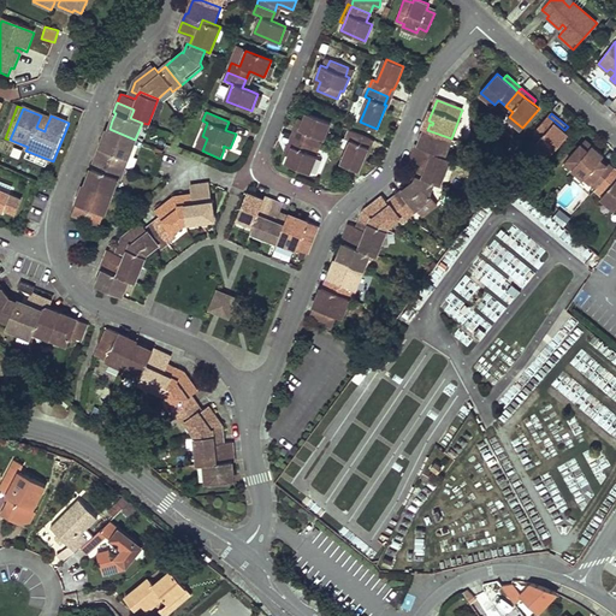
[(297,140),(315,147),(319,138),(324,141),(331,124),(308,114),(304,122),(301,131),(297,140)]
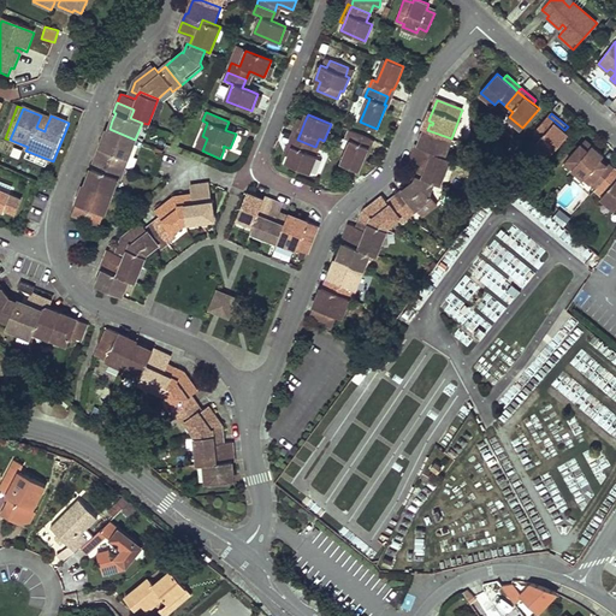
[(37,124),(46,126),(49,119),(41,116),(37,124)]
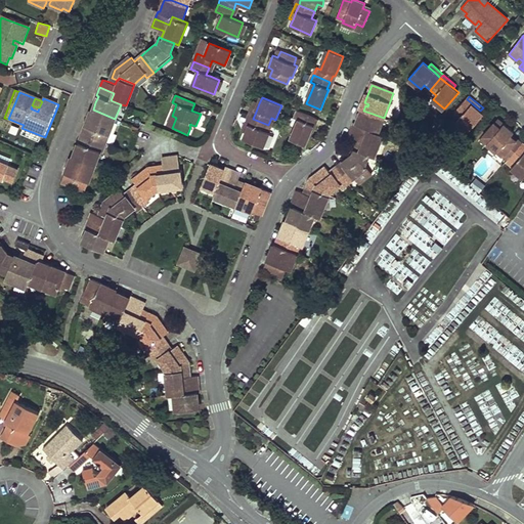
[(472,103),(467,99),(455,112),(462,116),(457,120),(470,130),(484,114),(480,111),(472,103)]
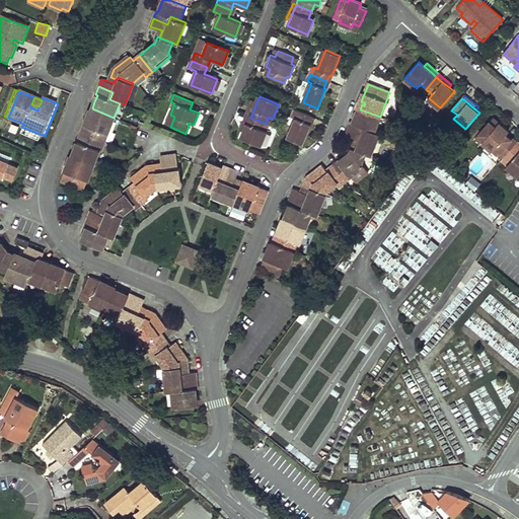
[(253,110),(256,102),(253,100),(246,116),(250,118),(253,110)]
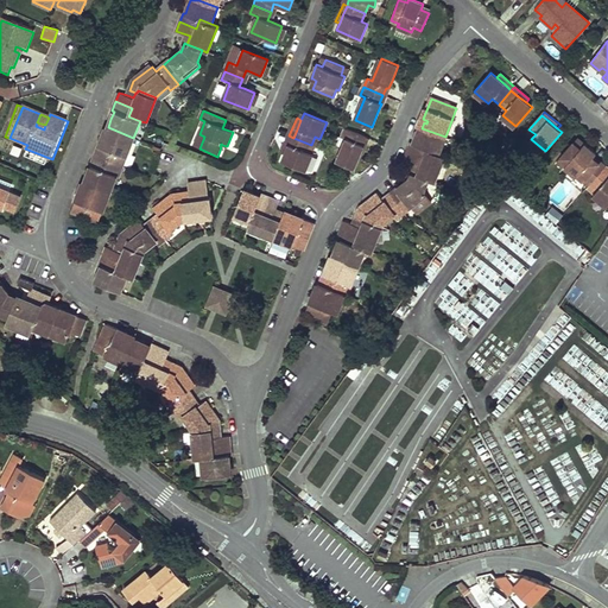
[(94,156),(122,166),(133,138),(108,127),(106,133),(108,133),(107,137),(102,135),(99,134),(95,145),(99,146),(94,156)]
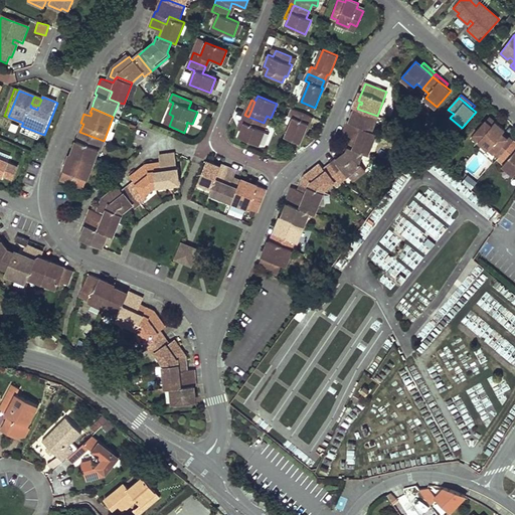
[(364,128),(371,131),(377,117),(377,116),(357,109),(354,116),(351,122),(350,121),(347,129),(361,135),(364,128)]
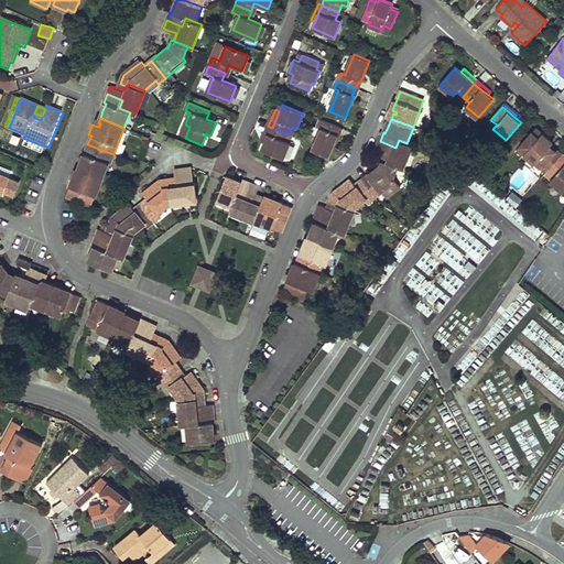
[(338,128),(321,120),(317,128),(322,130),(313,151),(328,158),(335,143),(338,136),(335,134),(338,128)]
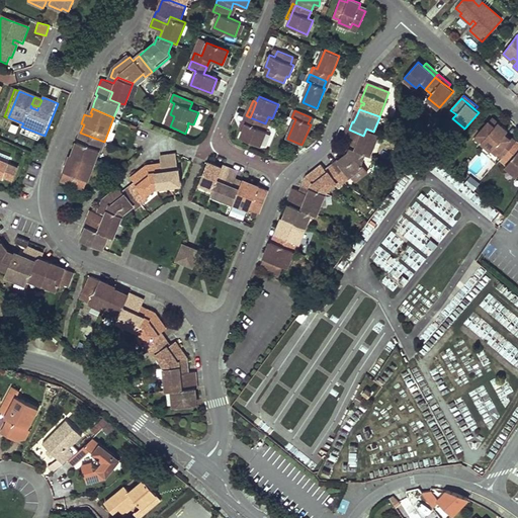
[(174,116),(170,114),(165,124),(170,126),(174,116)]
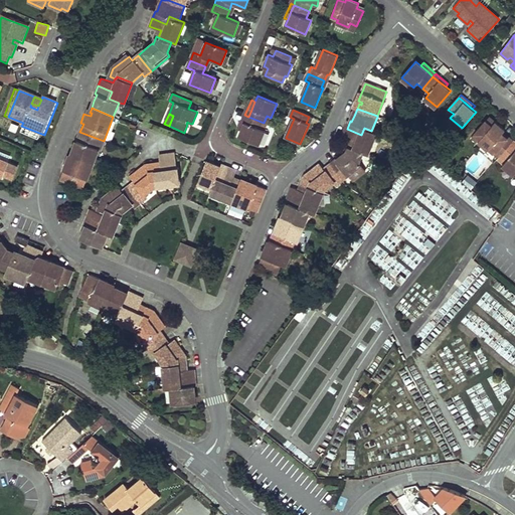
[(238,130),(242,131),(245,123),(248,117),(244,115),(238,130)]
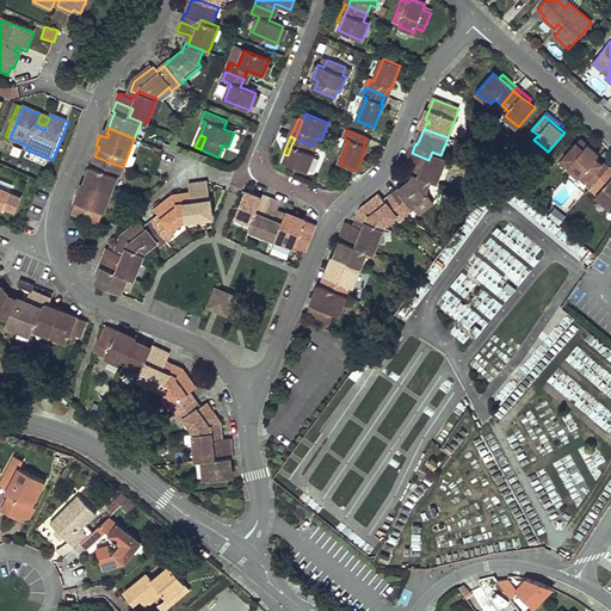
[(309,154),(313,146),(295,139),(291,146),(288,155),(284,164),(308,173),(314,156),(309,154)]
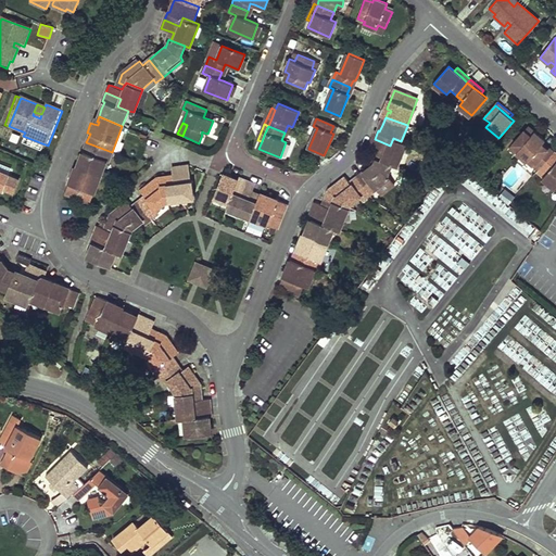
[(535,131),(529,126),(527,129),(526,130),(531,136),(533,134),(535,131)]
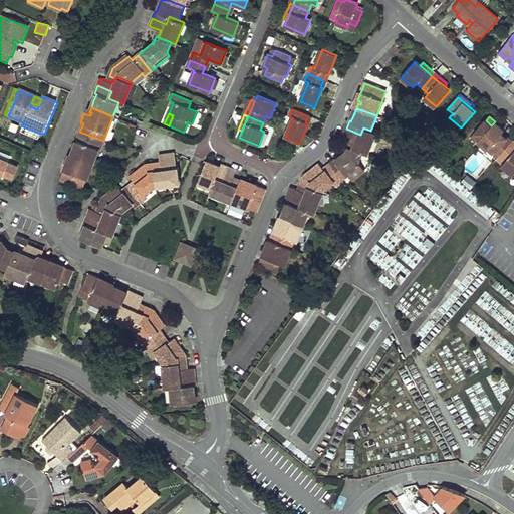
[(481,139),(478,141),(488,150),(489,148),(495,152),(507,138),(501,134),(504,132),(504,130),(495,121),(493,123),(491,125),(486,120),(475,134),(481,139)]
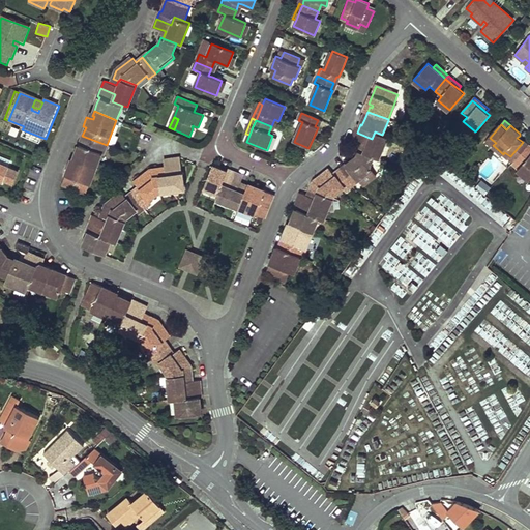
[(378,158),(387,137),(382,135),(375,131),(372,139),(357,133),(353,141),(359,143),(363,145),(361,152),(375,157),(378,158)]
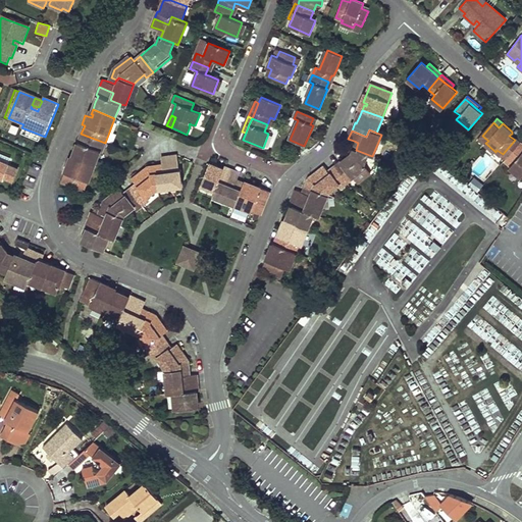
[(72,157),(95,165),(100,151),(102,152),(105,143),(81,134),(77,142),(75,149),(72,157)]
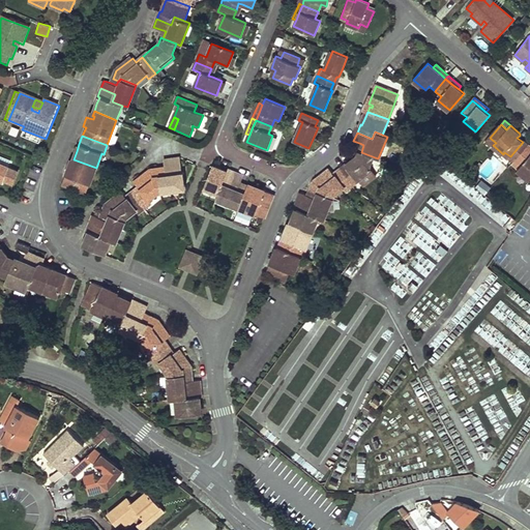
[(492,146),(493,145),(496,143),(490,138),(487,142),(492,146)]
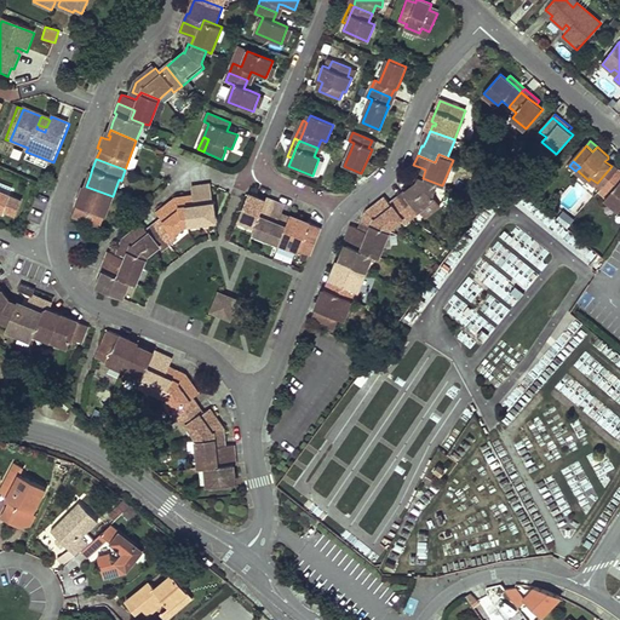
[(603,188),(615,173),(619,170),(619,168),(614,164),(612,166),(597,183),(603,188)]
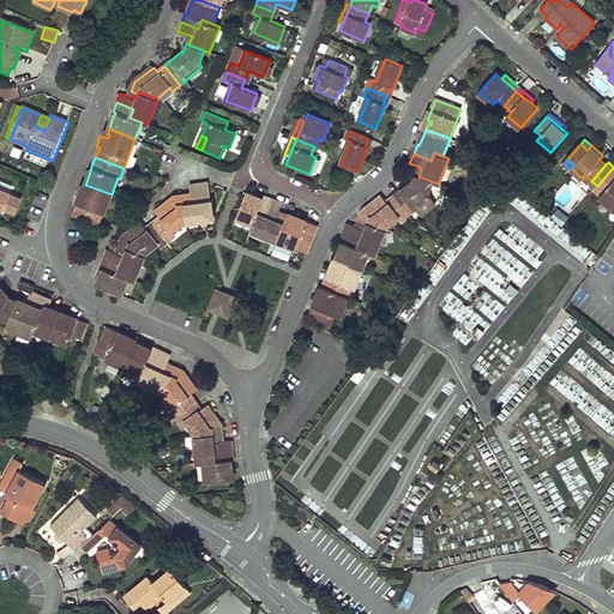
[(613,175),(609,172),(597,186),(605,192),(600,197),(613,209),(613,208),(613,175)]
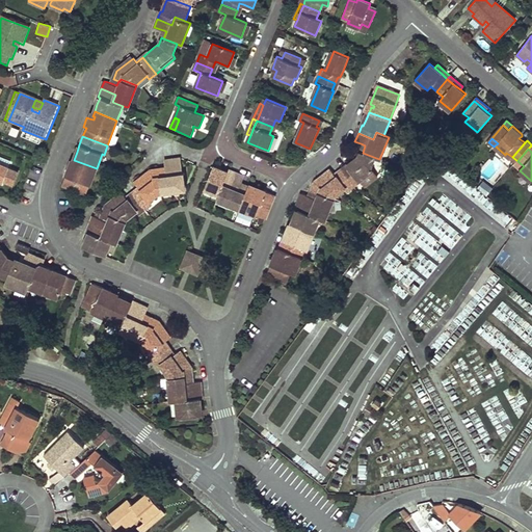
[(376,158),(363,153),(361,152),(358,159),(357,159),(353,162),(343,170),(355,186),(374,171),(372,167),(376,158)]
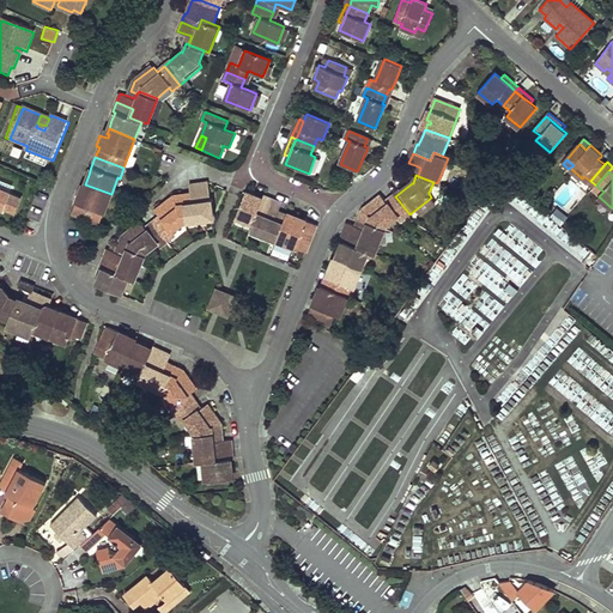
[(184,205),(187,224),(214,219),(210,183),(190,186),(192,192),(192,194),(193,200),(187,201),(187,205),(184,205)]
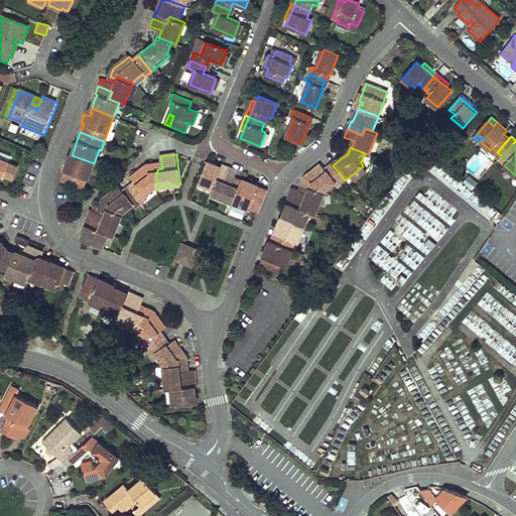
[(63,170),(59,180),(84,188),(94,163),(72,155),(70,159),(73,160),(71,163),(67,161),(63,170)]
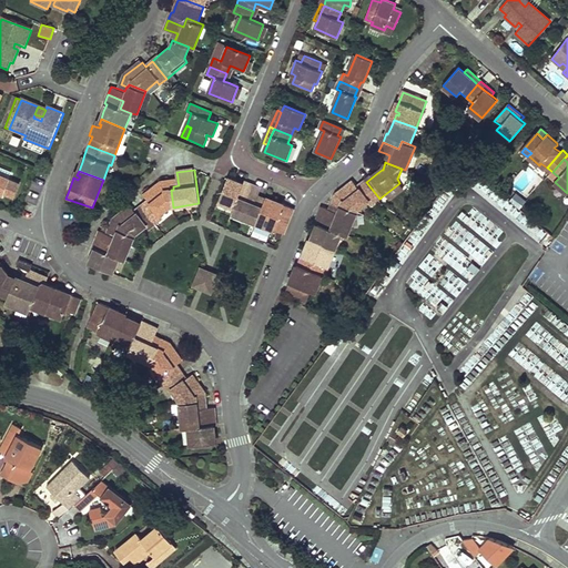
[(229,179),(219,202),(235,209),(239,199),(246,202),(253,185),(244,183),(243,184),(236,182),(229,179)]
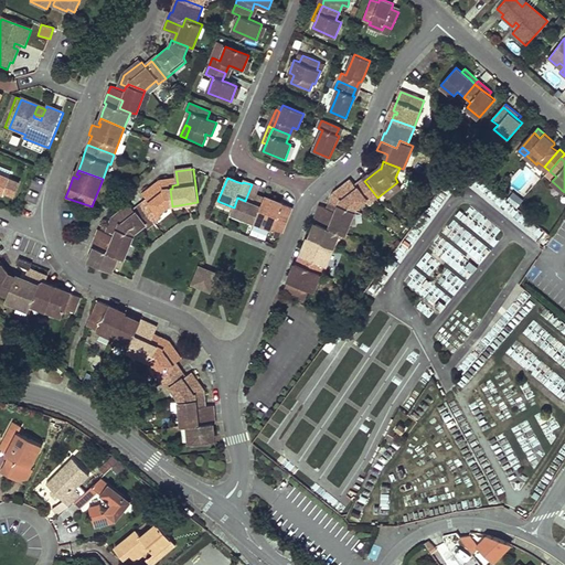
[(141,205),(156,223),(162,217),(160,215),(170,206),(172,206),(170,189),(172,189),(172,185),(171,180),(161,181),(144,194),(148,200),(141,205)]
